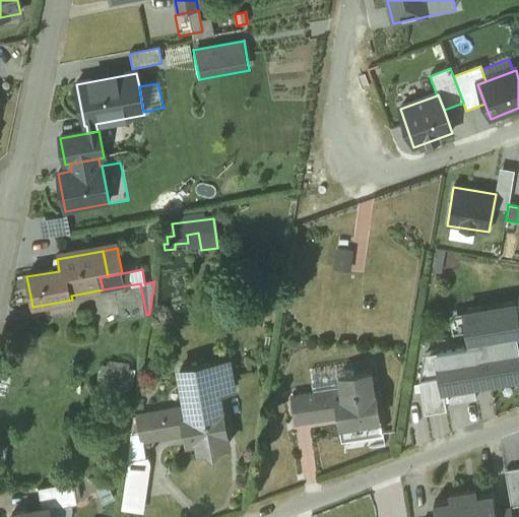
[(140,283),(115,287),(121,319),(146,315),(140,283)]
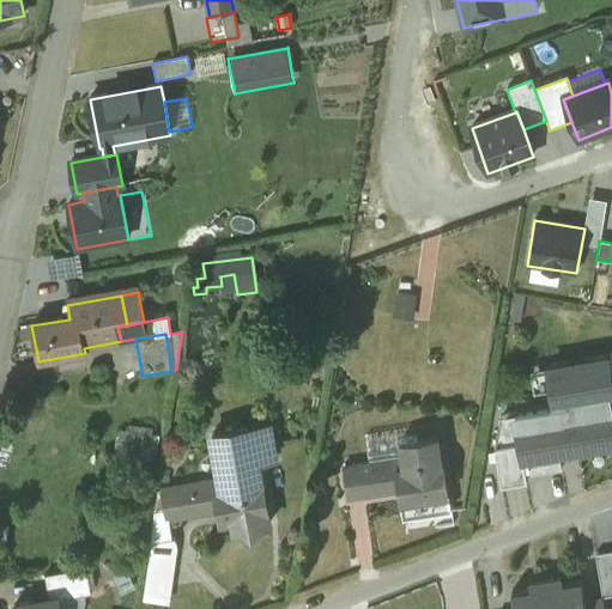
[(557,407),(558,412),(515,419),(522,462),(523,462),(558,456),(567,455),(567,454),(574,452),(574,454),(611,446),(611,410),(610,399),(611,397),(611,387),(607,360),(547,371),(551,393),(553,407),(557,407)]
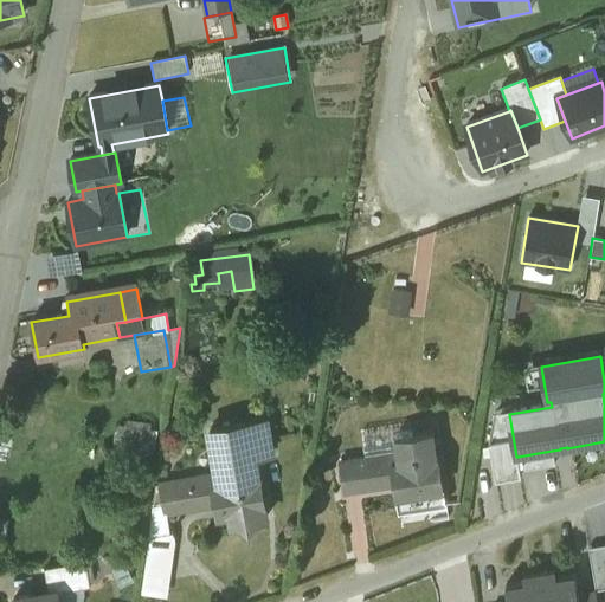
[(545,388),(541,367),(529,368),(533,390),(545,388)]
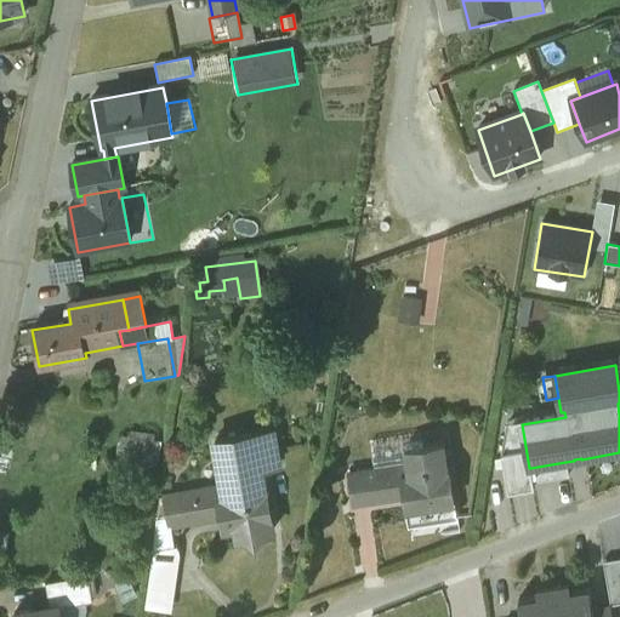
[(534,491),(533,484),(530,468),(529,468),(522,424),(506,427),(500,458),(507,495),(534,491)]
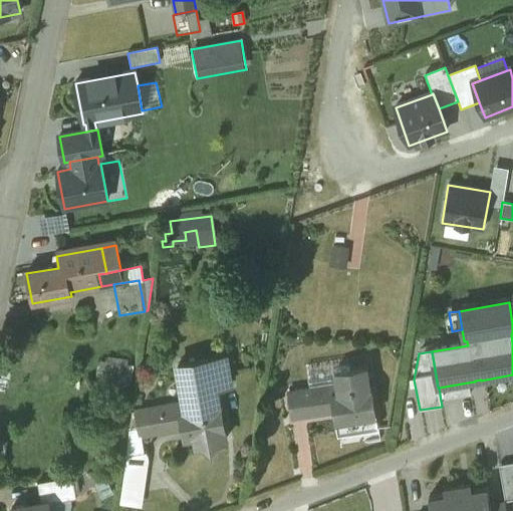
[(225,357),(178,366),(185,405),(186,411),(181,412),(184,430),(187,448),(202,446),(203,446),(211,451),(217,444),(217,443),(226,442),(219,405),(216,389),(228,387),(229,389),(230,388),(229,386),(230,386),(225,357)]
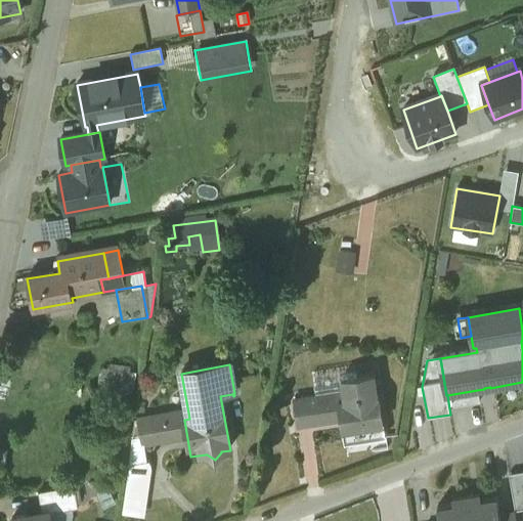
[(116,373),(128,375),(129,368),(110,365),(105,396),(125,399),(126,393),(114,392),(116,373)]
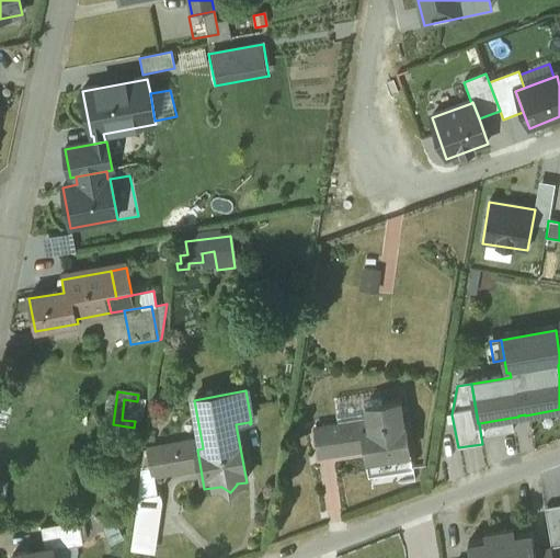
[(336,428),(367,423),(364,408),(381,406),(380,398),(334,405),(336,428)]
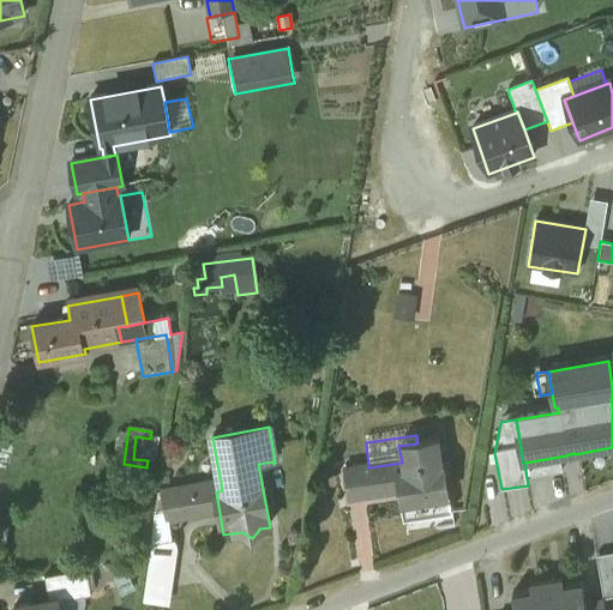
[(148,460),(150,439),(136,436),(133,459),(148,460)]
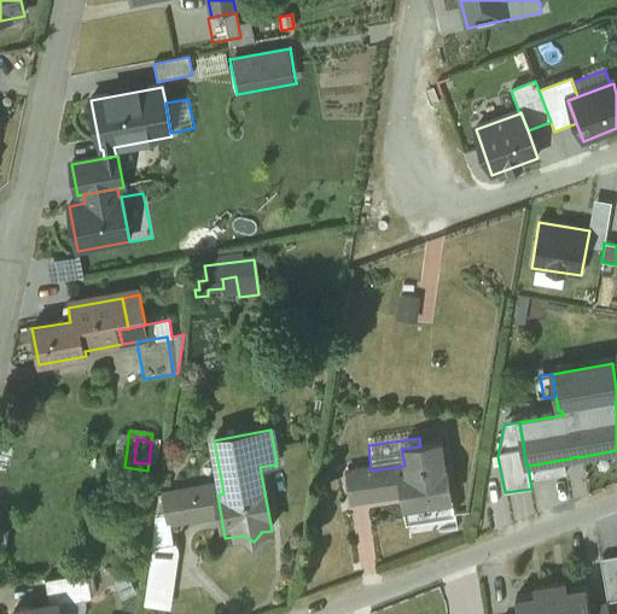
[(420,446),(401,449),(405,466),(406,474),(397,475),(401,497),(406,525),(453,516),(446,467),(443,468),(440,443),(420,446)]
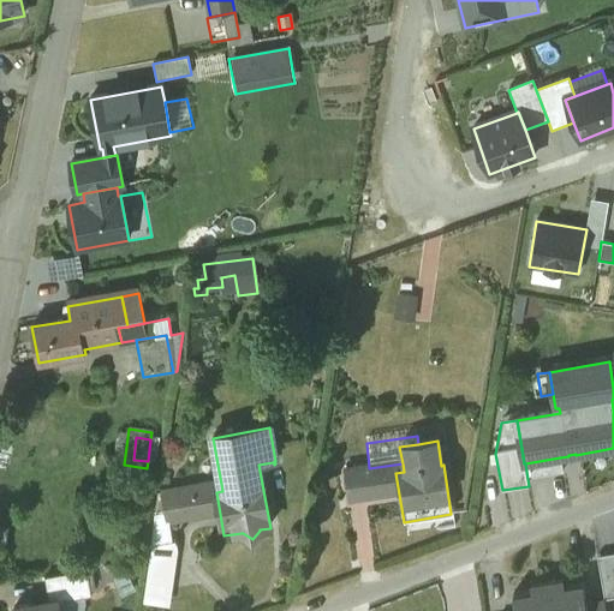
[(562,473),(560,457),(525,463),(528,479),(562,473)]
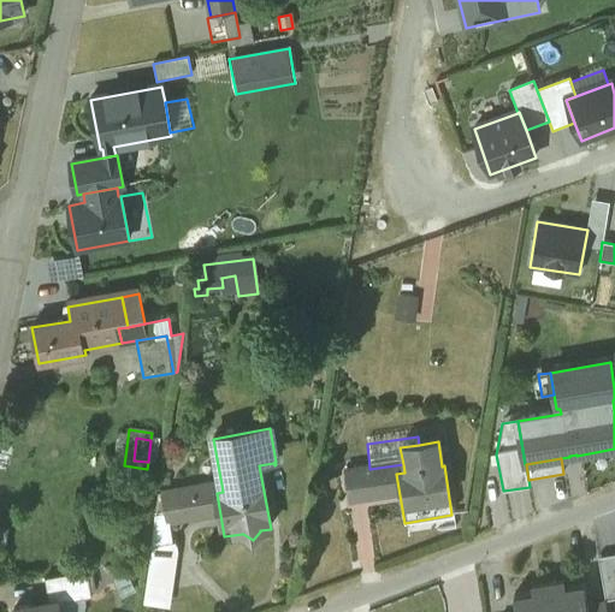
[(370,469),(358,471),(362,500),(362,501),(400,495),(396,474),(404,473),(403,464),(370,469)]
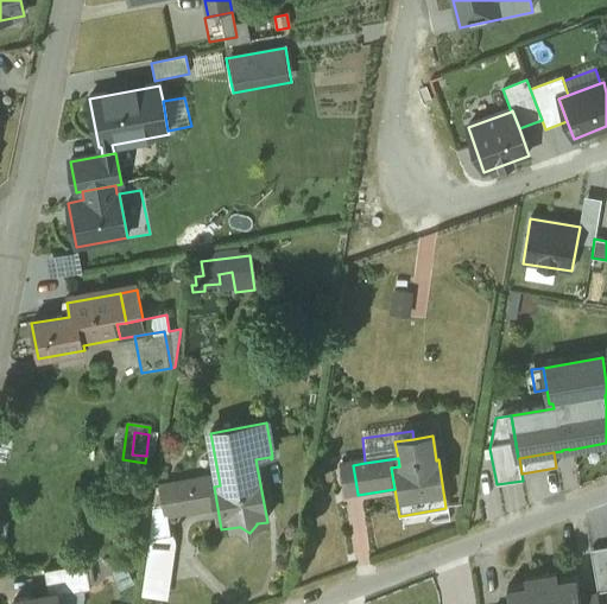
[(358,494),(353,465),(340,468),(345,496),(358,494)]
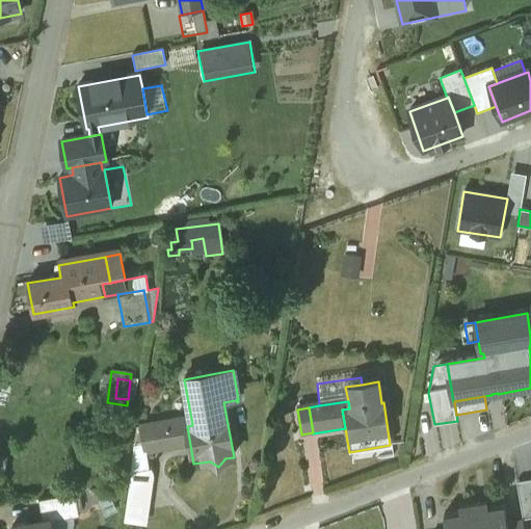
[(191,419),(152,425),(157,451),(190,445),(187,426),(192,425),(191,419)]
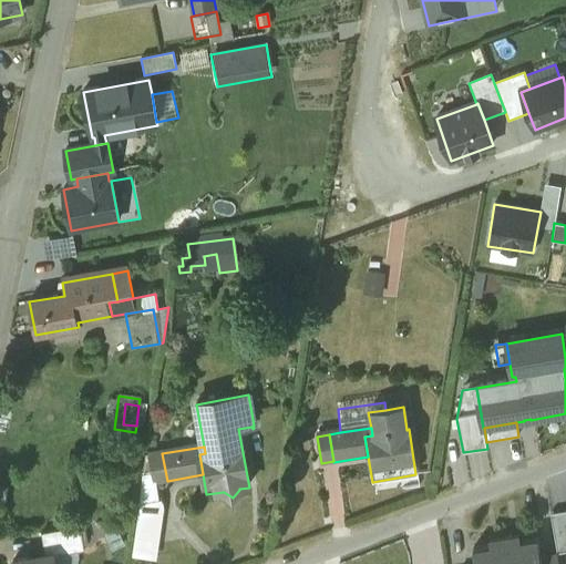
[(121,479),(134,481),(139,453),(126,452),(111,457),(109,471),(121,479)]
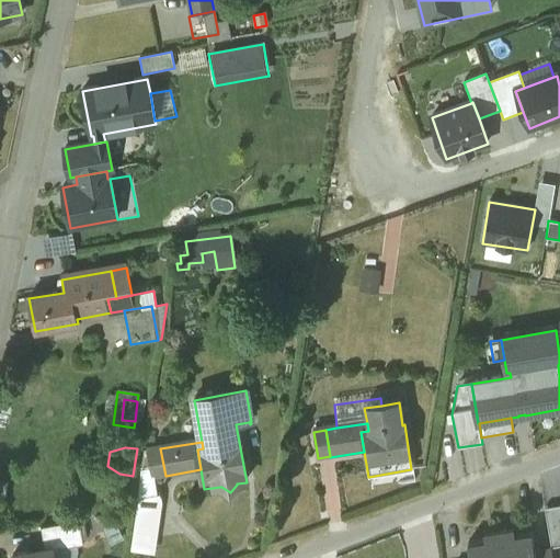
[(160,448),(148,451),(152,469),(153,478),(155,478),(166,476),(160,448)]
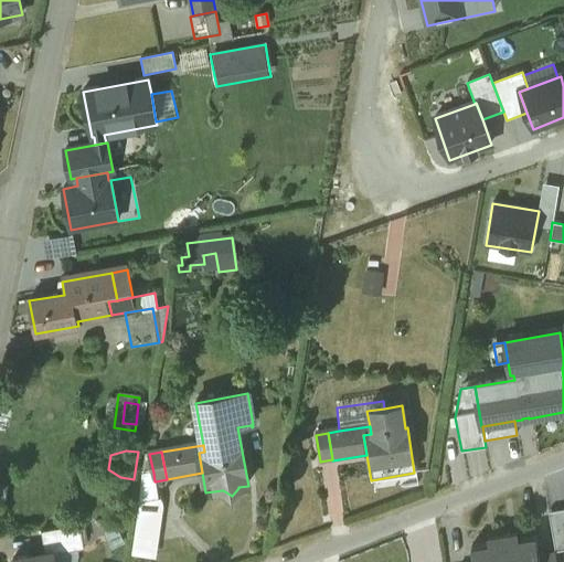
[(153,473),(142,475),(139,504),(159,499),(156,481),(155,481),(153,473)]
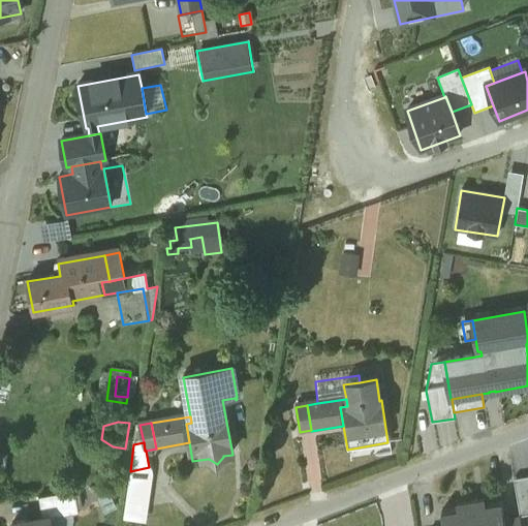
[(149,467),(130,471),(123,520),(146,523),(152,476),(152,467),(149,467)]
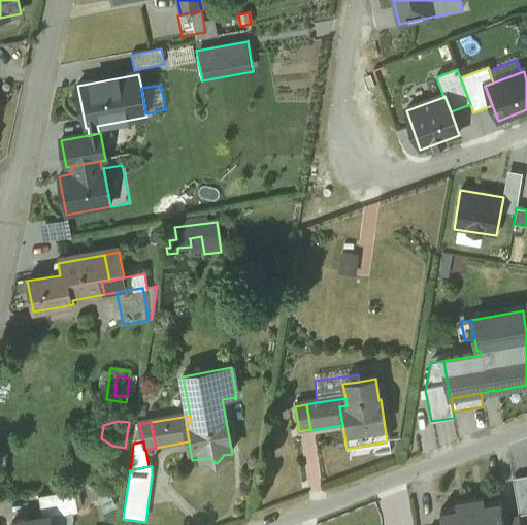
[(526,477),(513,480),(518,517),(526,515),(526,477)]
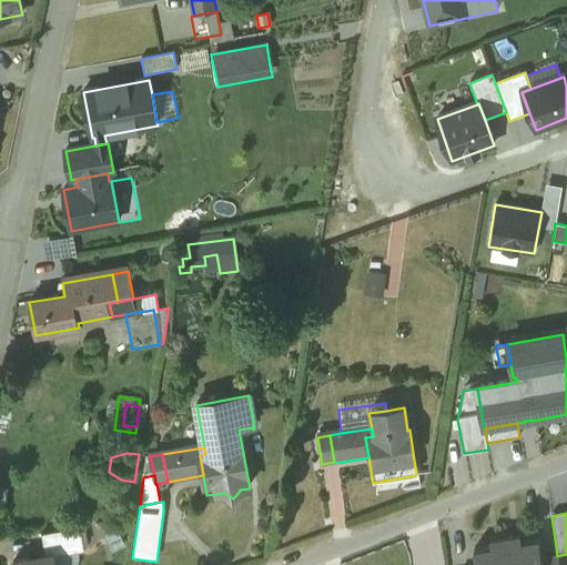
[(80,527),(41,534),(46,556),(54,555),(54,557),(84,552),(80,527)]
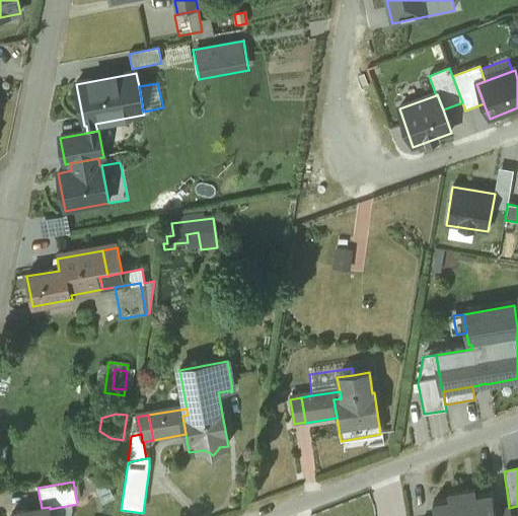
[(475,497),(469,498),(468,491),(461,492),(465,515),(496,515),(495,510),(492,494),(475,497)]
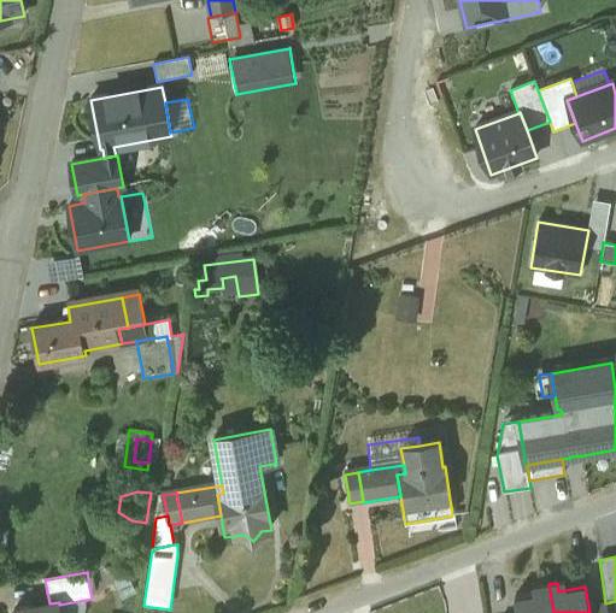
[(534,595),(514,597),(516,612),(553,612),(549,584),(540,585),(541,594),(534,595)]
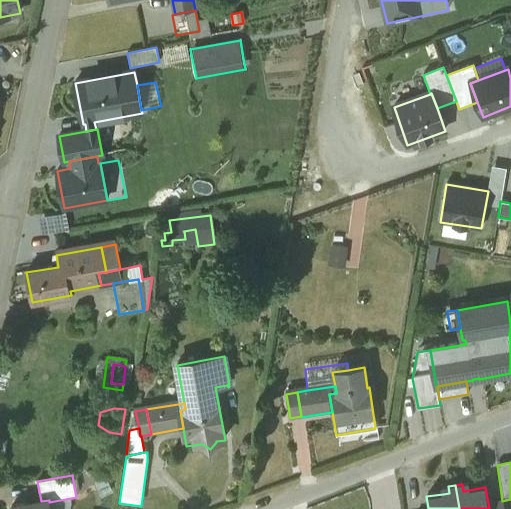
[(41,501),(11,507),(11,508),(50,508),(49,502),(49,500),(41,501)]
